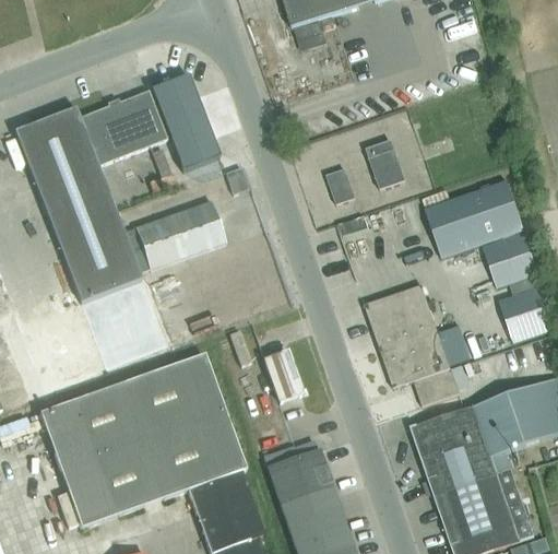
[(283,0),(292,26),(372,0),(283,0)]
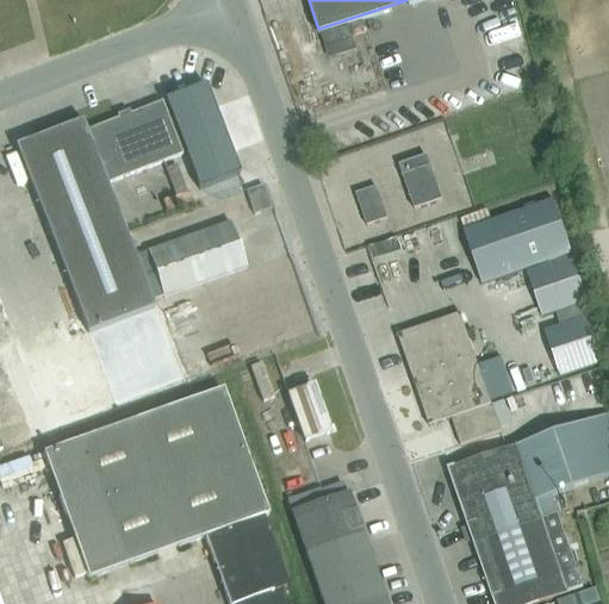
[(204,81),(163,97),(198,185),(237,170),(204,81)]
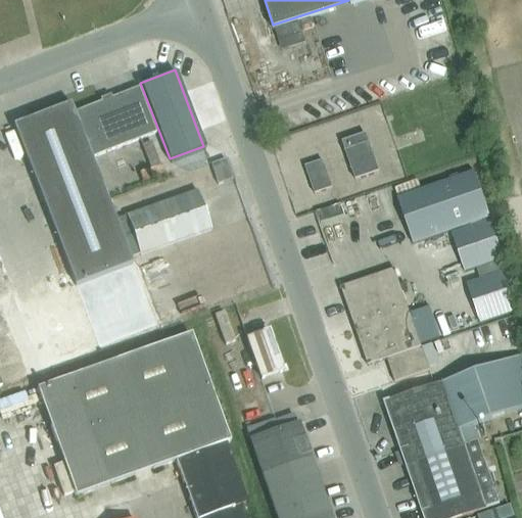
[(137,84),(73,108),(91,154),(155,129),(137,84)]
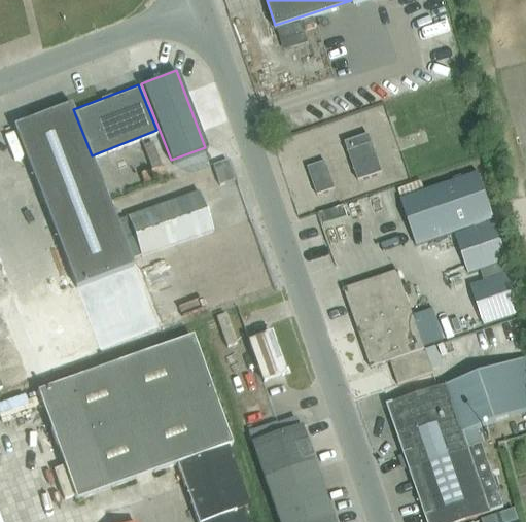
[(92,155),(73,109),(70,100),(12,123),(74,284),(133,262),(131,256),(132,255),(118,217),(115,218),(92,155)]
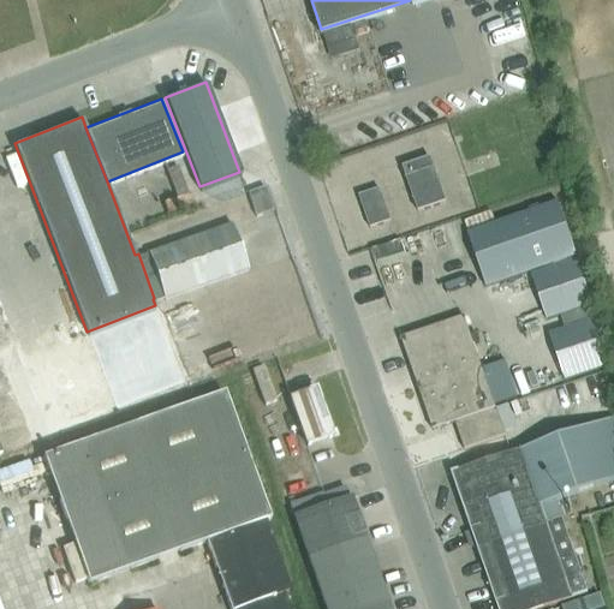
[(403,162),(418,208),(445,198),(430,154),(403,162)]
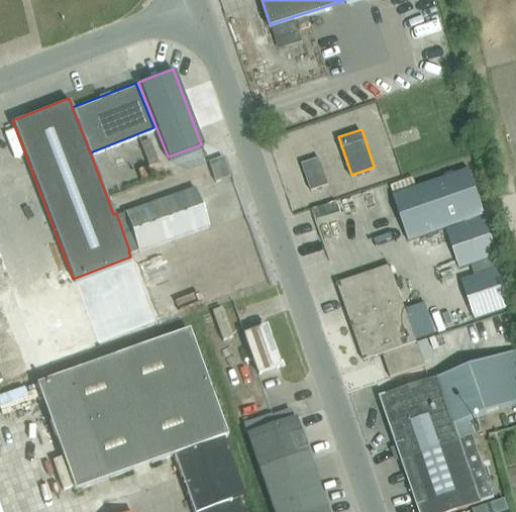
[(207,159),(214,178),(229,173),(222,154),(207,159)]
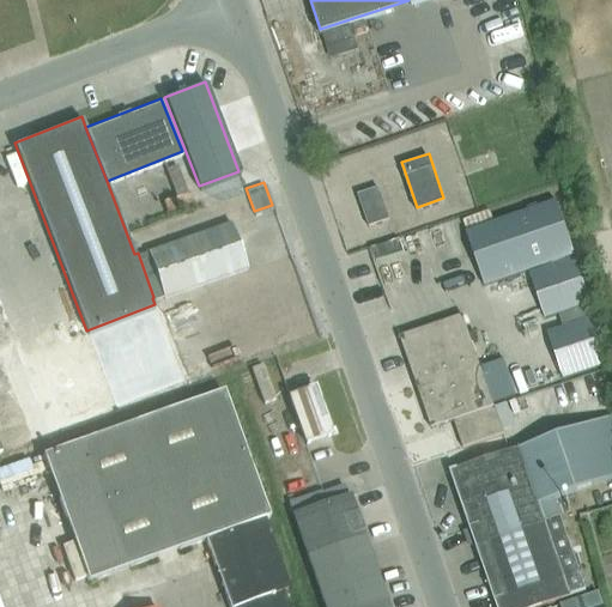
[(358,190),(369,223),(388,217),(377,184),(358,190)]
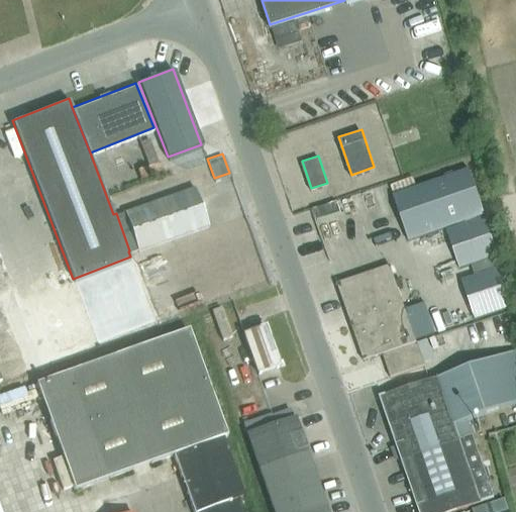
[(393,191),(408,238),(445,225),(485,212),(469,166),(393,191)]
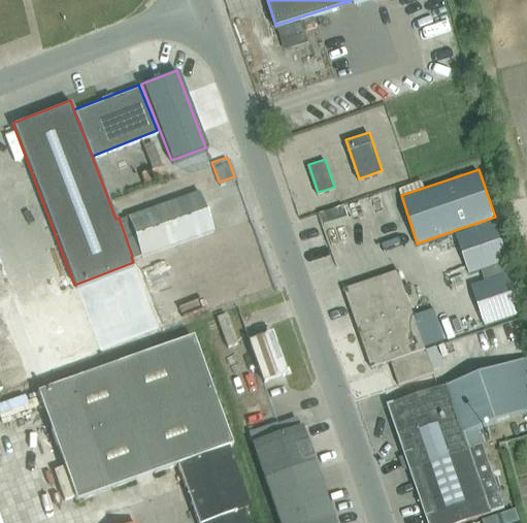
[(198,189),(190,192),(139,209),(119,218),(132,256),(154,249),(212,228),(198,189)]
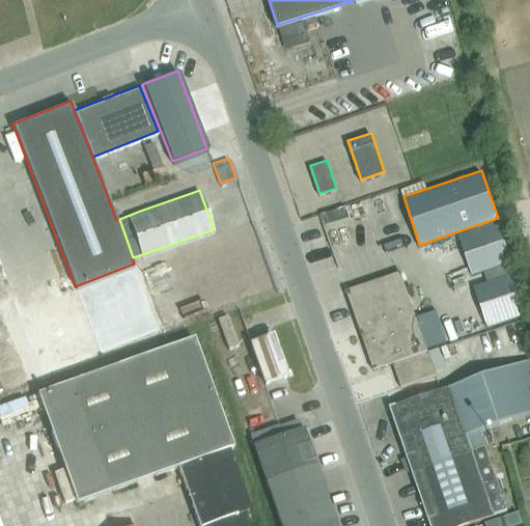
[(457,231),(472,275),(512,260),(498,218),(457,231)]
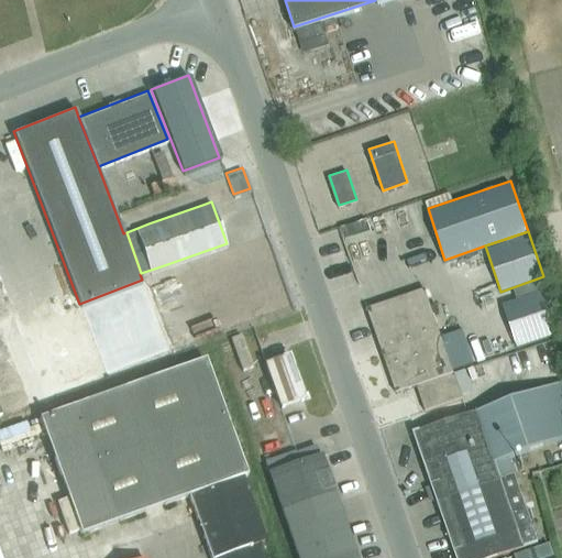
[(461,393),(472,389),(464,367),(453,371),(423,286),(366,306),(375,334),(395,389),(415,382),(423,408),(462,394),(461,393)]
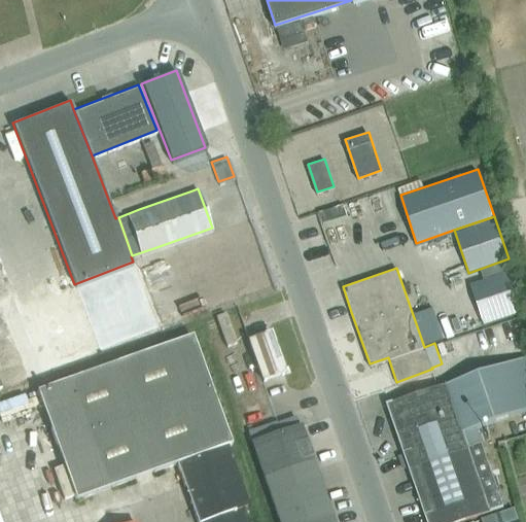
[(445,332),(483,320),(477,297),(439,307),(445,332)]
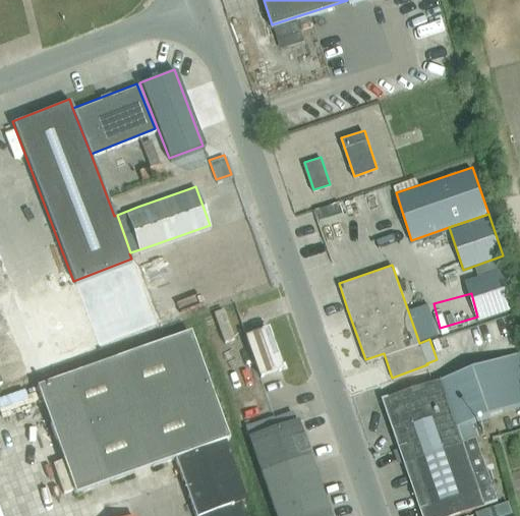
[(266,326),(245,334),(260,374),(280,366),(266,326)]
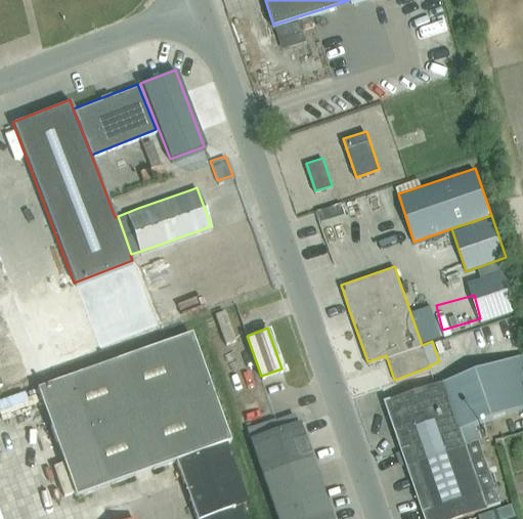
[(244,501),(221,440),(229,437),(189,332),(38,389),(77,492),(175,458),(197,518),(241,518),(235,504),(244,501)]
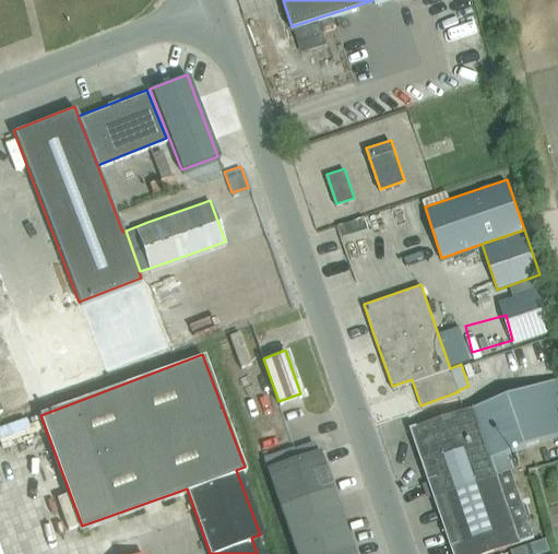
[(557,376),(472,407),(449,414),(414,426),(455,553),(478,553),(534,534),(506,451),(557,432),(557,376)]
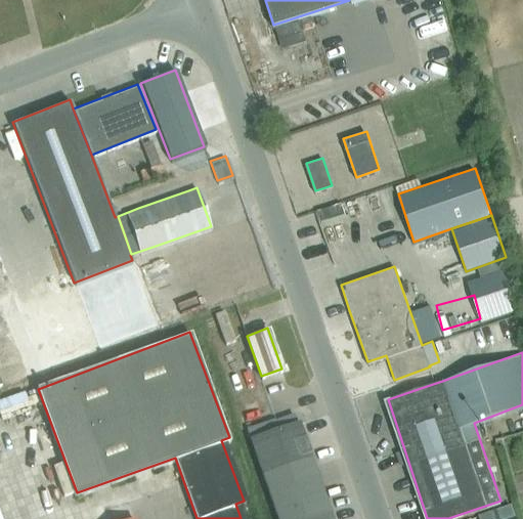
[(292,413),(248,427),(277,518),(332,518),(299,420),(295,421),(292,413)]
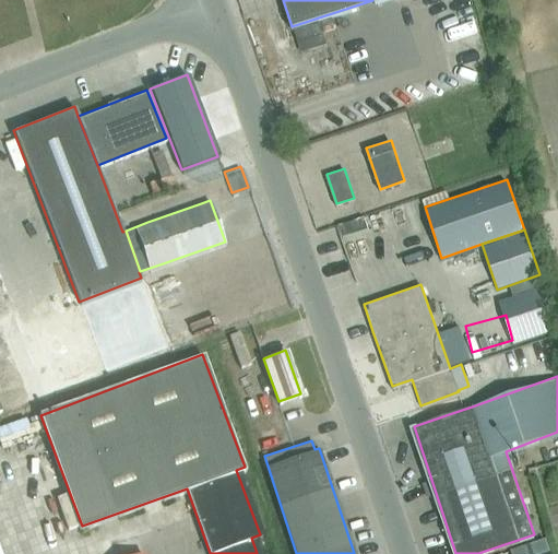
[(510,547),(512,553),(550,553),(545,535),(510,547)]
